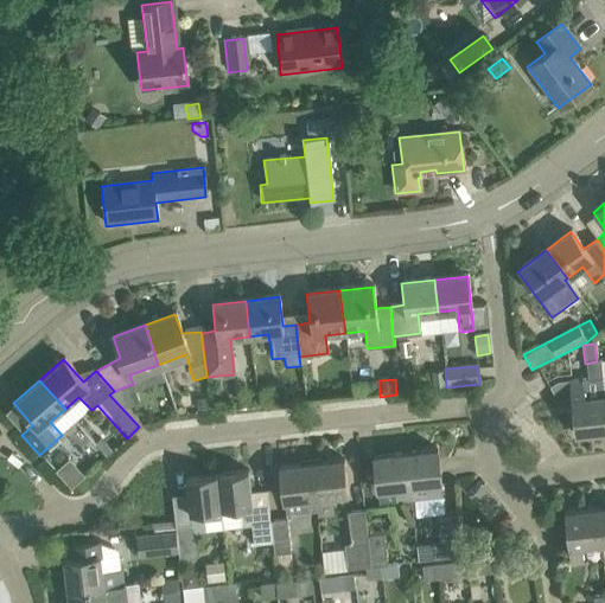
[(604,432),(604,410),(604,398),(583,401),(580,382),(568,383),(570,395),(574,437),(604,432)]
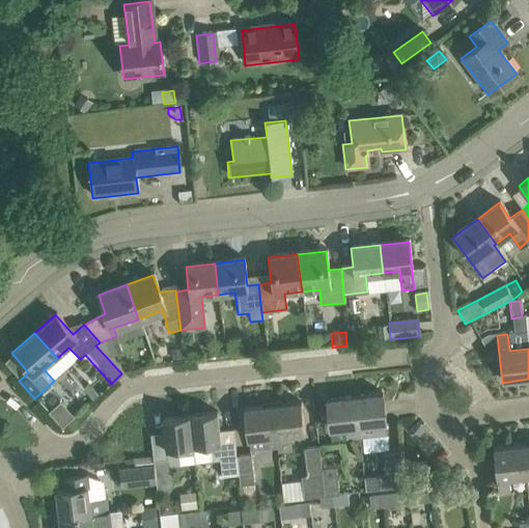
[(486,336),(479,340),(483,348),(484,346),(498,345),(497,335),(486,336)]
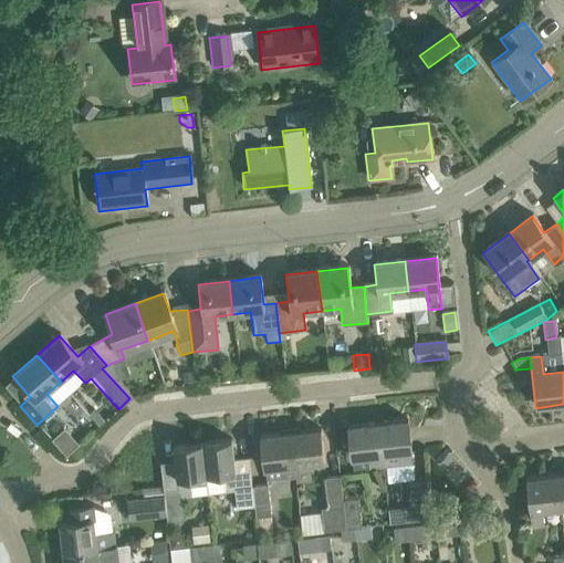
[(407,420),(378,424),(383,468),(411,465),(407,420)]
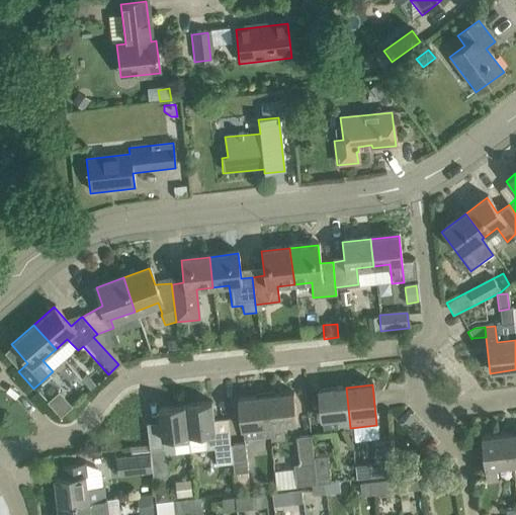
[(350,428),(346,388),(318,392),(321,421),(337,419),(339,429),(350,428)]
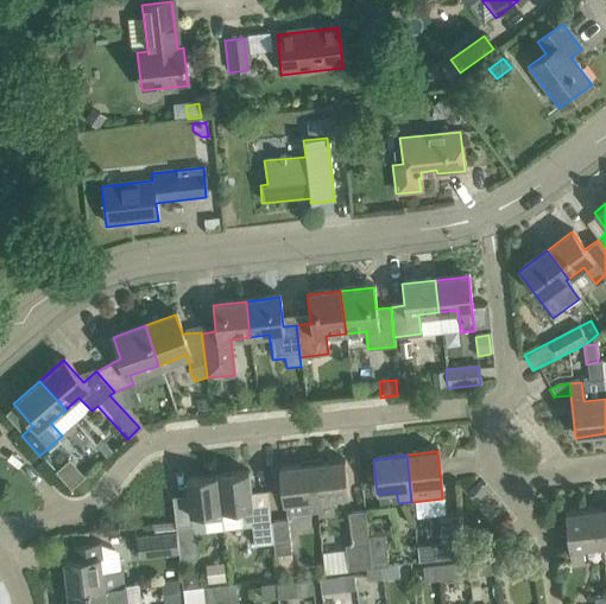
[(311,465),(315,501),(317,514),(317,520),(333,519),(332,502),(347,501),(345,463),(311,465)]
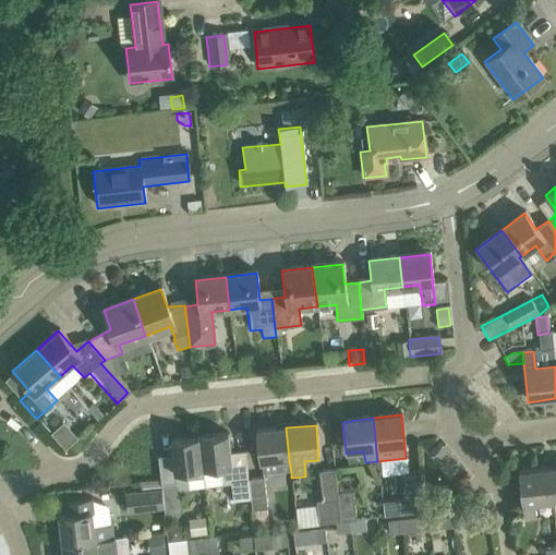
[(262,475),(291,472),(289,460),(286,427),(255,432),(258,465),(261,463),(262,475)]
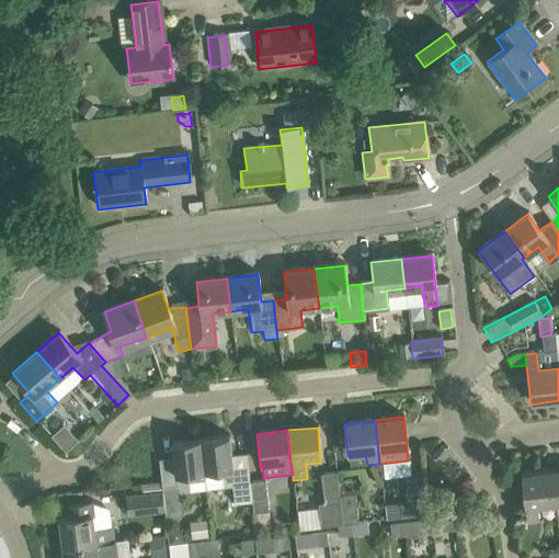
[(228,437),(201,441),(207,490),(232,487),(235,509),(253,507),(250,482),(249,484),(246,455),(230,457),(228,437)]
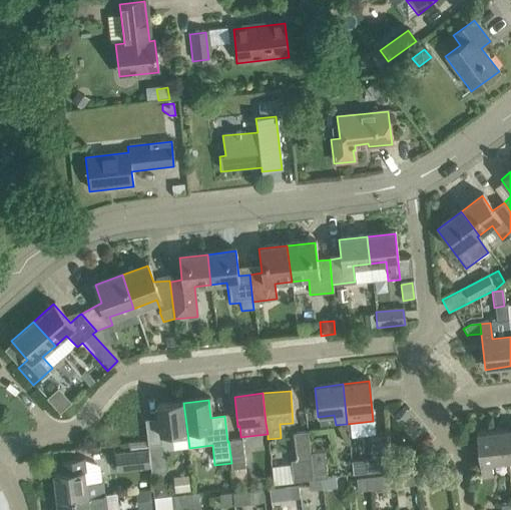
[(160,440),(146,442),(150,474),(166,472),(164,450),(189,448),(183,403),(156,406),(160,440)]
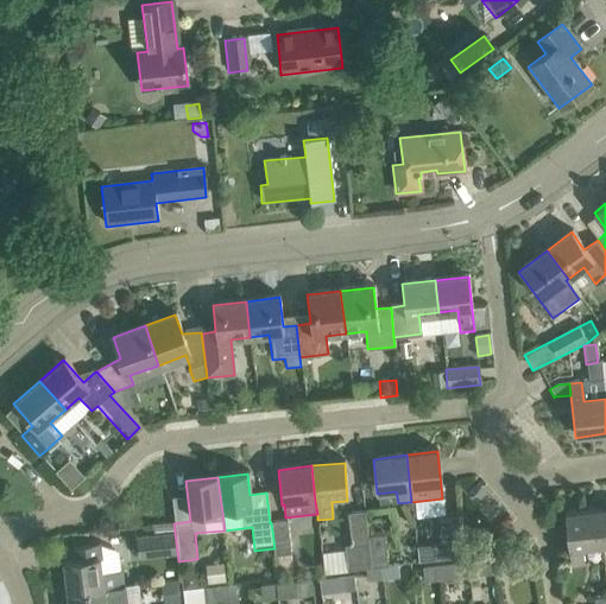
[(603,546),(599,512),(565,515),(570,567),(585,565),(582,548),(603,546)]
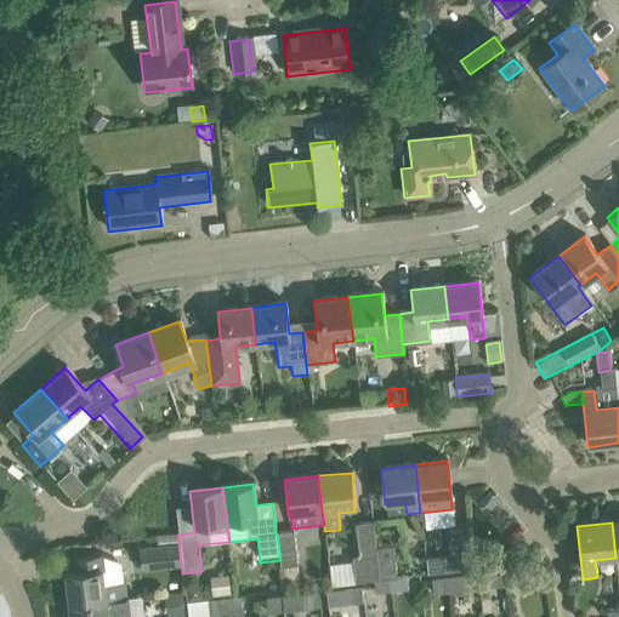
[(376,552),(375,549),(372,524),(357,525),(361,564),(329,567),(331,587),(380,581),(376,556),(376,552)]
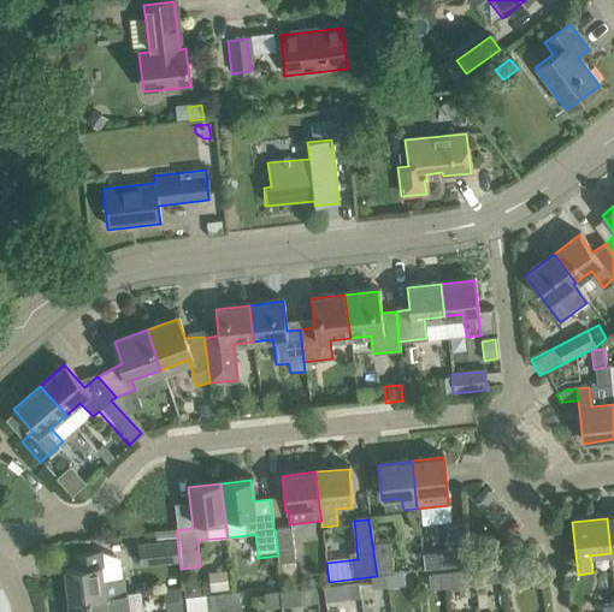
[(423,558),(424,571),(458,568),(456,552),(470,551),(466,522),(438,524),(442,556),(423,558)]
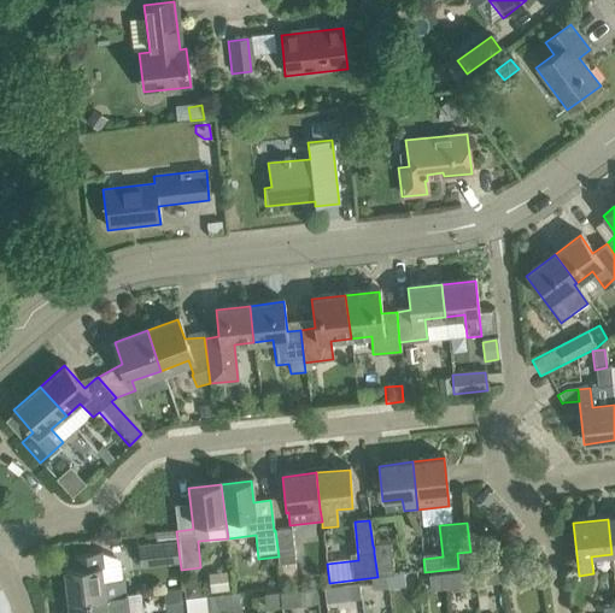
[(275,530),(279,556),(280,564),(296,563),(292,529),(275,530)]
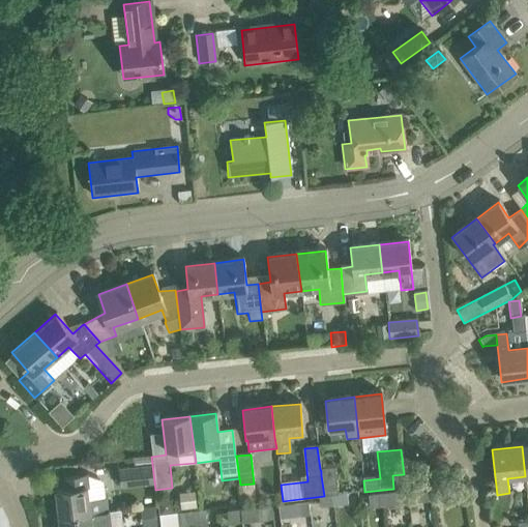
[(150,467),(118,470),(120,488),(152,484),(150,467)]
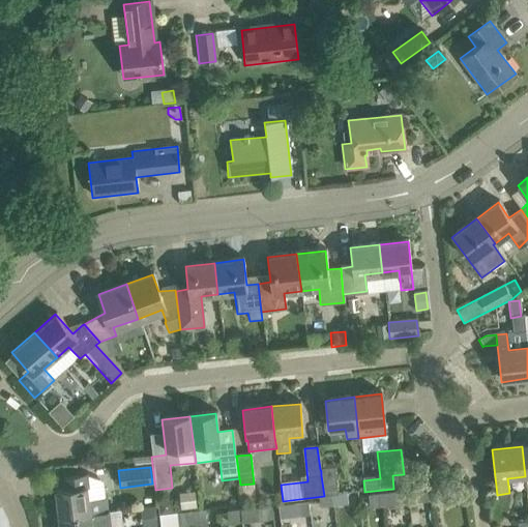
[(320,469),(321,471),(321,475),(324,496),(339,494),(335,468),(320,469)]
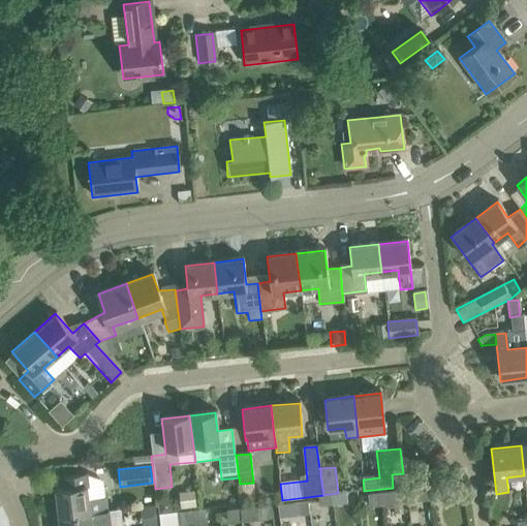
[(404,486),(403,473),(392,474),(393,488),(404,486)]
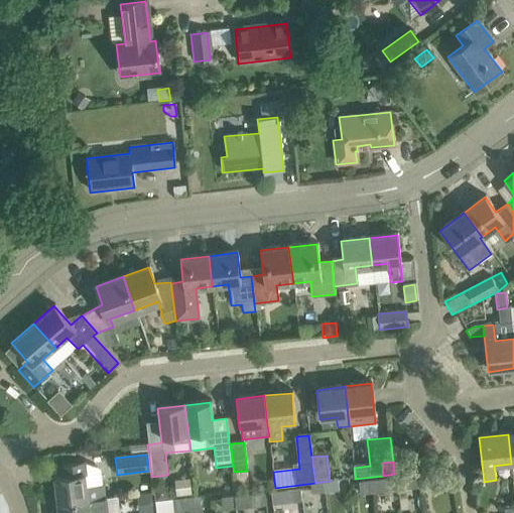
[(86,488),(83,464),(60,467),(61,477),(53,478),(57,505),(105,499),(105,497),(104,497),(103,486),(86,488)]
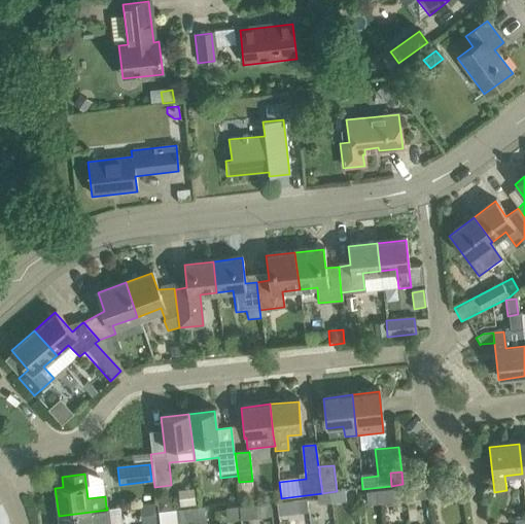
[(444,488),(427,489),(428,500),(445,499),(444,488)]
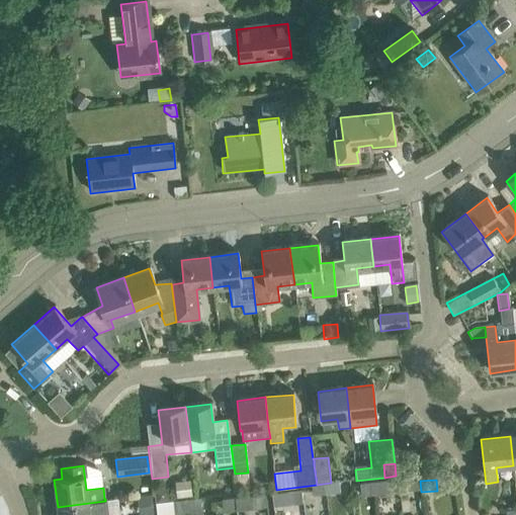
[(420,481),(397,483),(398,495),(421,492),(420,481)]
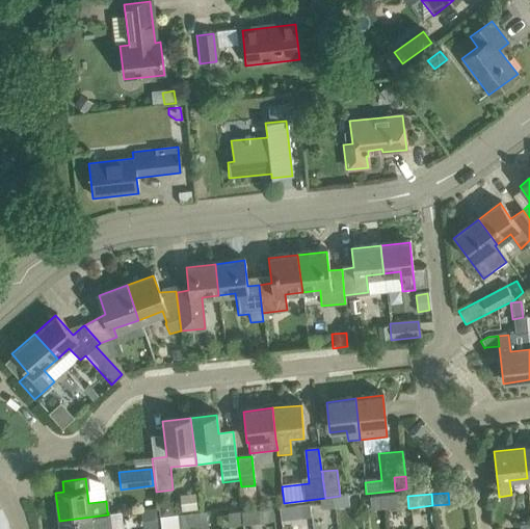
[(407,496),(383,498),(385,510),(408,508),(407,496)]
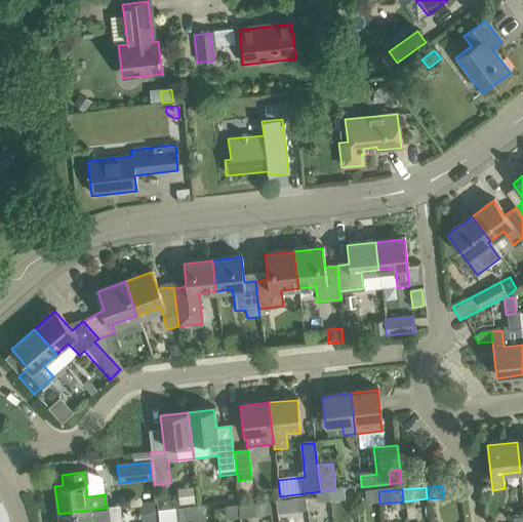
[(342,491),(328,492),(329,504),(343,503),(342,491)]
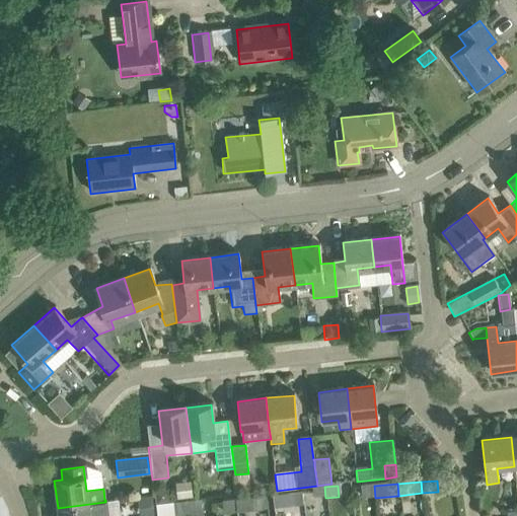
[(375,498),(374,486),(360,488),(361,499),(375,498)]
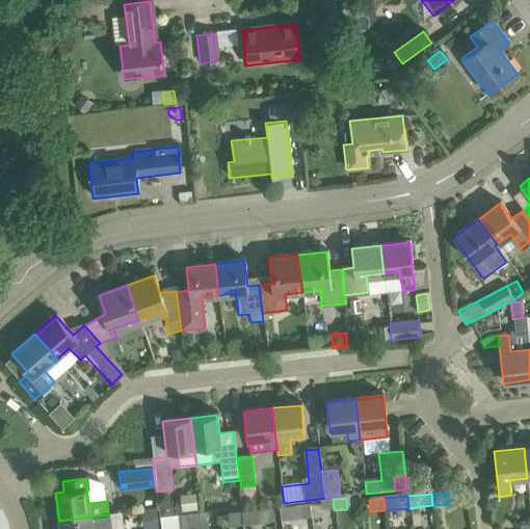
[(334,510),(333,499),(319,501),(320,511),(334,510)]
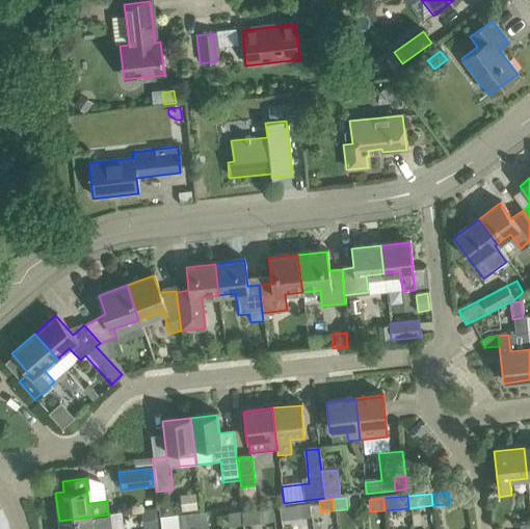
[(171,502),(158,504),(160,517),(174,514),(171,502)]
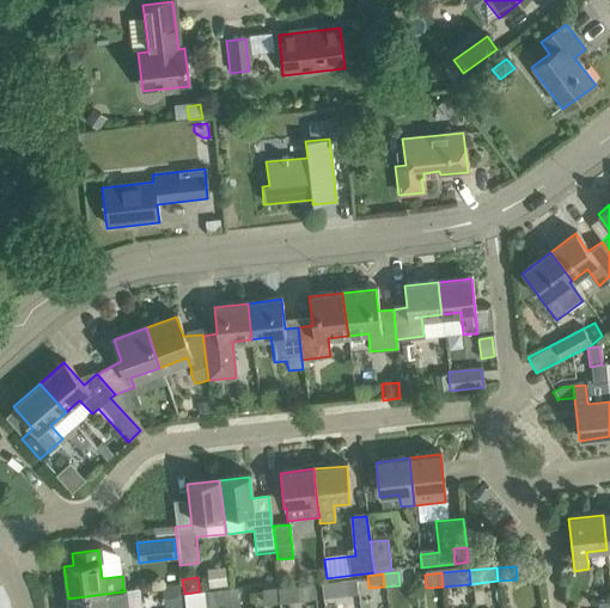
[(340,585),(341,599),(358,597),(357,584),(340,585)]
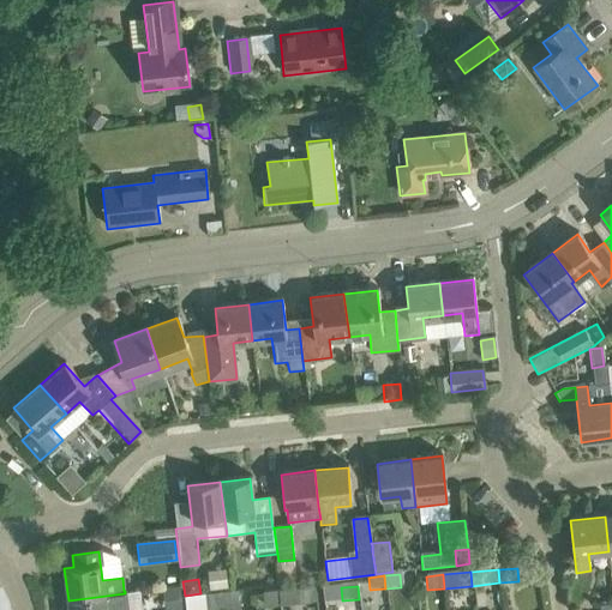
[(277,591),(262,593),(263,608),(279,607),(280,607),(279,595),(277,591)]
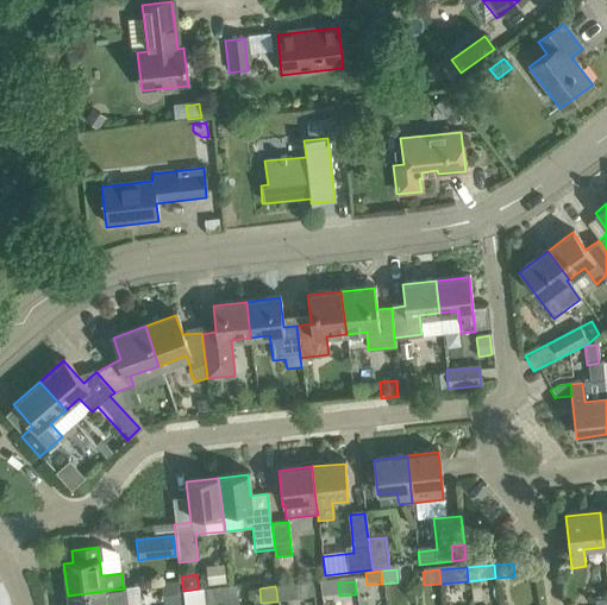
[(312,586),(276,590),(277,602),(276,602),(276,604),(313,600),(312,586)]
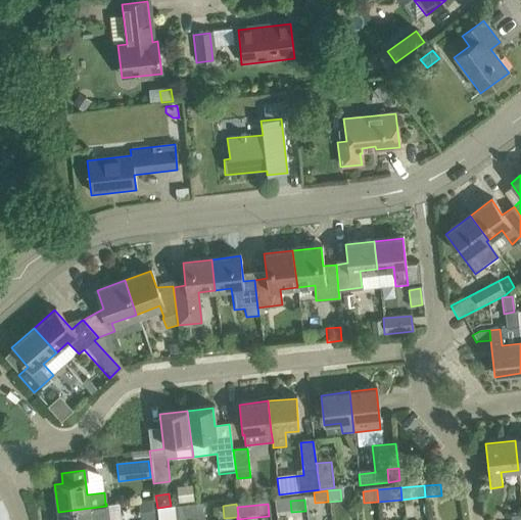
[(108,519),(106,506),(58,512),(58,519),(108,519)]
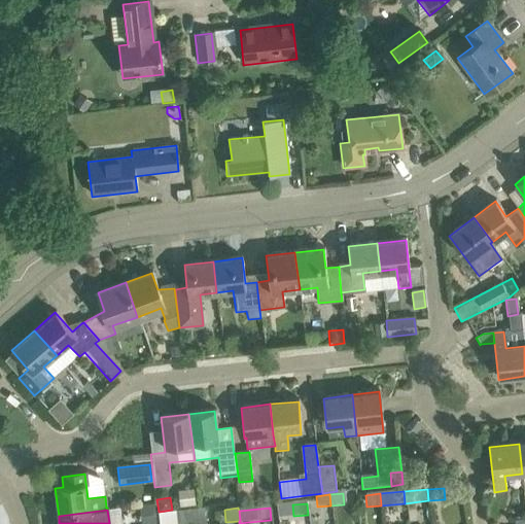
[(203,510),(188,512),(190,523),(205,523),(203,510)]
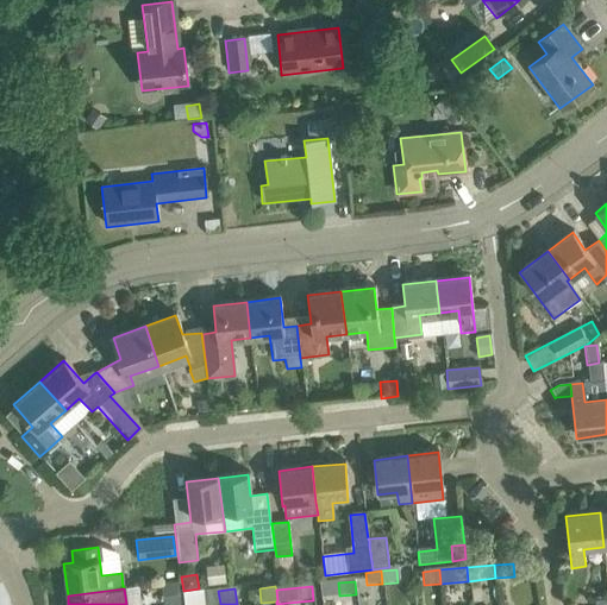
[(220,604),(218,591),(202,592),(204,604),(220,604)]
